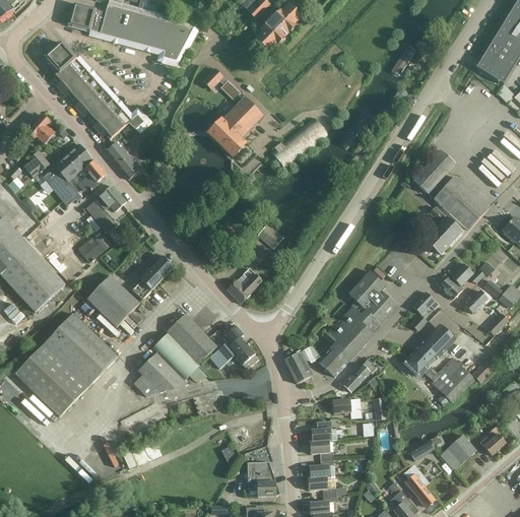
[(0,0),(0,19),(14,11),(15,12),(11,7),(19,0),(23,0),(25,2),(26,2),(25,1),(26,0),(0,0)]
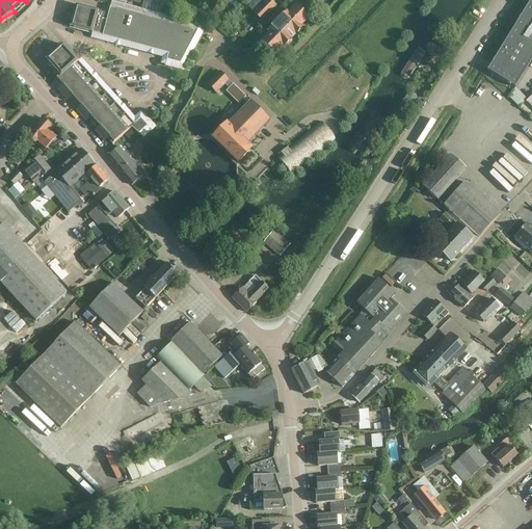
[(108,10),(85,4),(76,2),(70,25),(91,31),(92,29),(102,32),(102,33),(168,51),(165,63),(183,68),(206,24),(159,11),(141,6),(118,0),(110,0),(108,10)]
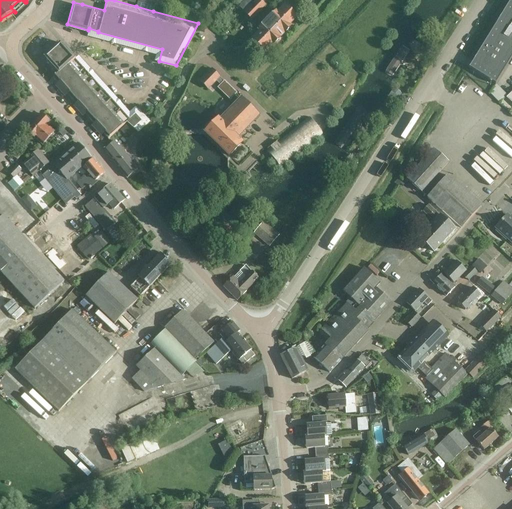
[(138,0),(137,4),(136,6),(153,11),(156,0),(138,0)]
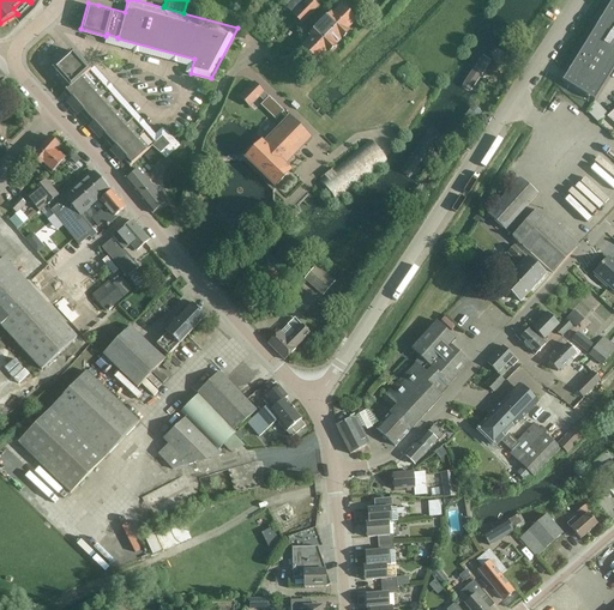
[(299,6),(307,14),(312,10),(304,1),(301,4),(298,0),(293,0),(287,6),(293,12),(299,6)]
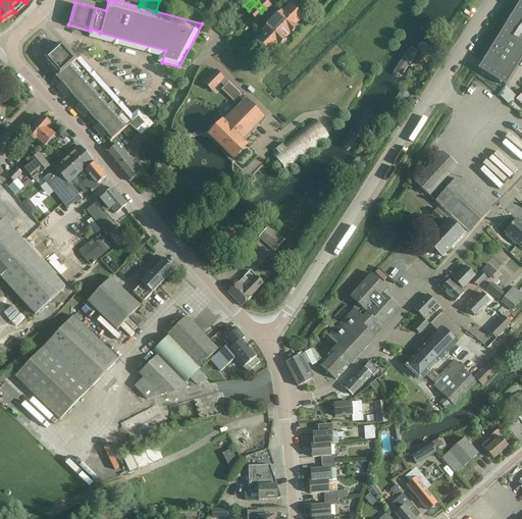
[(259,0),(258,1),(265,8),(270,3),(267,0),(259,0)]
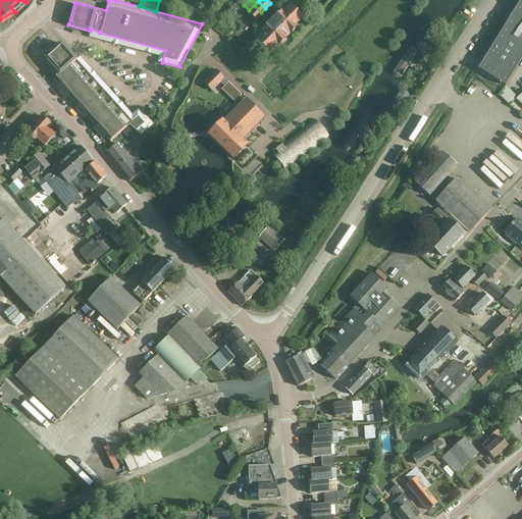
[(505,84),(521,55),(521,0),(518,0),(480,62),(485,65),(482,69),(505,84)]
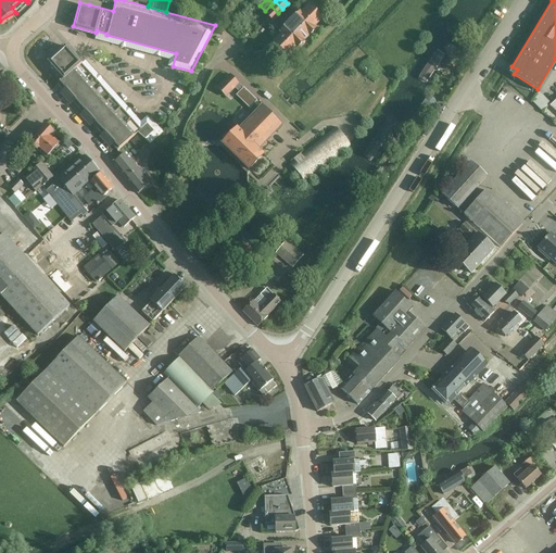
[(300,25),(308,34),(316,26),(314,24),(321,16),(308,3),(301,11),(305,15),(299,22),(301,24),(300,25)]
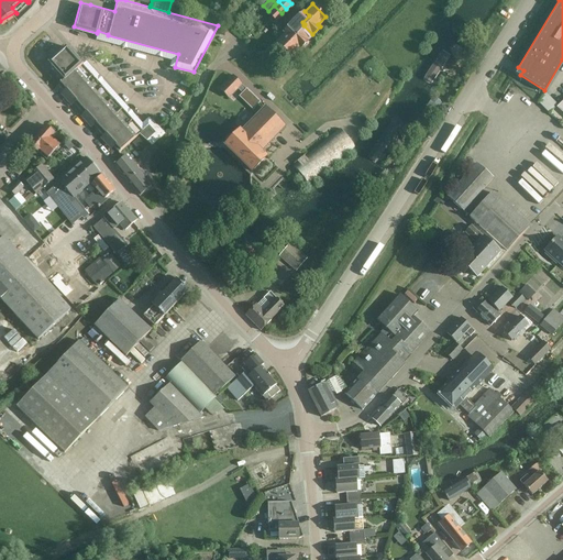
[(268,11),(269,11),(276,19),(282,13),(274,6),(268,11)]
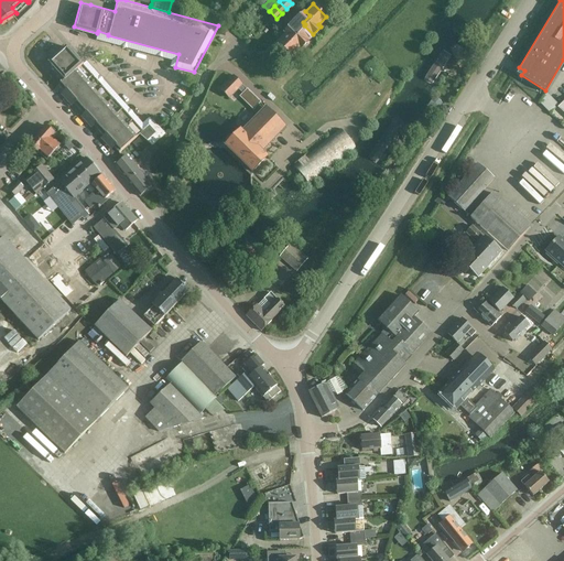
[(290,39),(297,46),(299,45),(301,46),(313,34),(304,25),(305,24),(303,22),(310,15),(305,11),(305,12),(304,10),(294,21),(302,29),(292,38),(291,38),(290,39)]
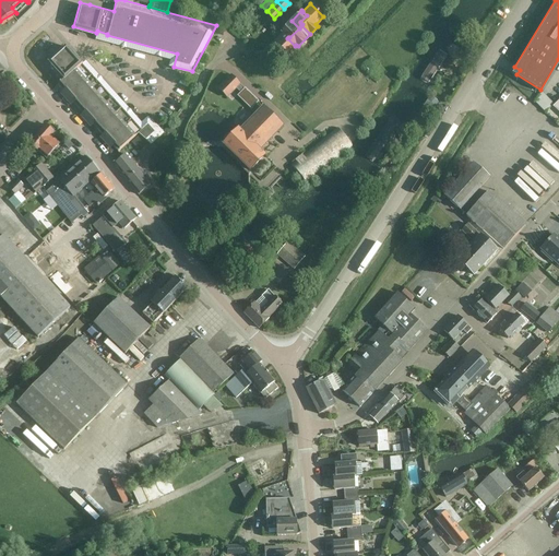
[(299,28),(292,21),(282,30),(283,32),(275,39),(288,52),(295,46),(287,38),(288,37),(289,37),(299,28)]
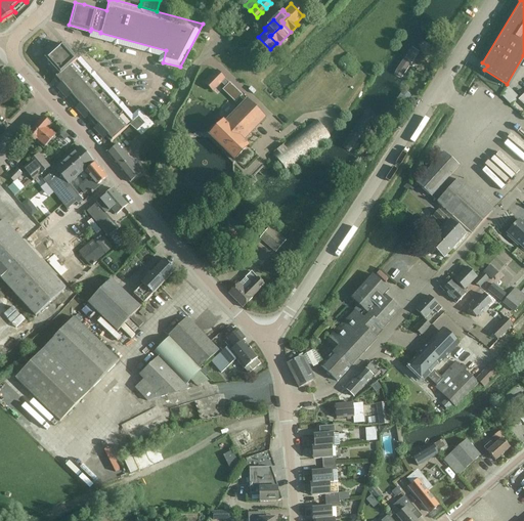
[(425,48),(412,40),(392,71),(402,79),(425,48)]
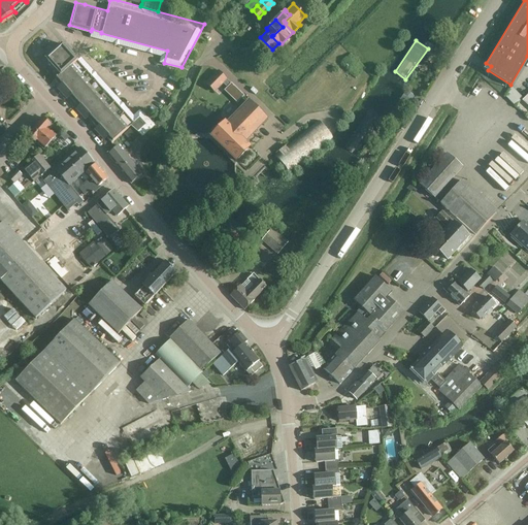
[(155,123),(143,110),(133,121),(62,41),(44,57),(60,74),(55,78),(59,84),(58,86),(67,96),(69,95),(78,104),(76,106),(86,117),(88,116),(97,125),(95,127),(104,137),(106,136),(111,141),(130,124),(142,134),(155,123)]
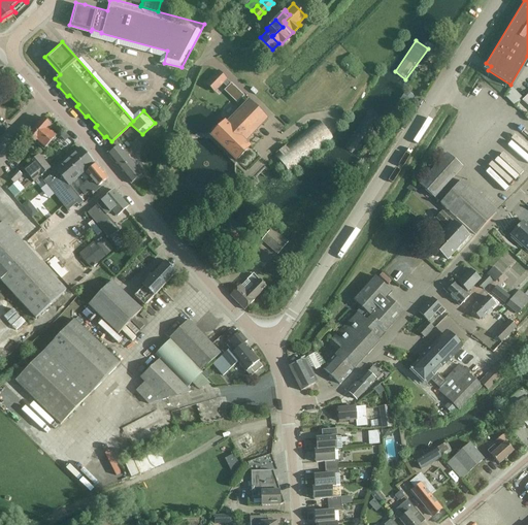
[(219,69),(206,81),(215,90),(226,77),(219,69)]
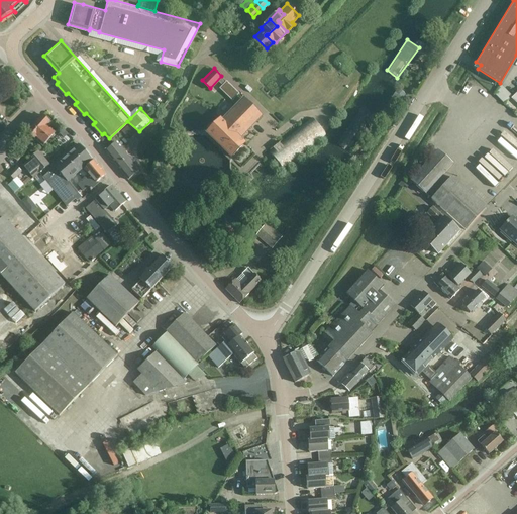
[(501,82),(495,92),(504,101),(512,94),(501,82)]
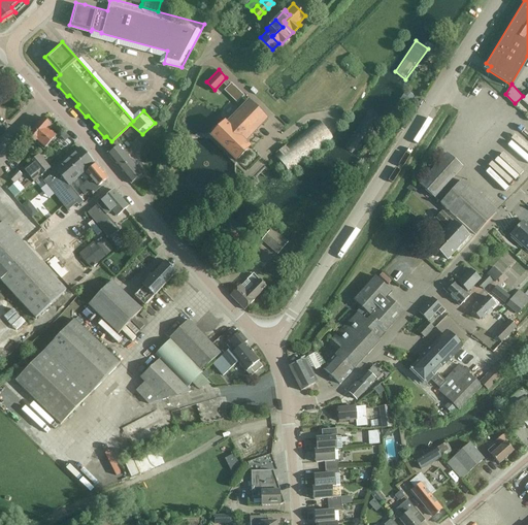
[(398,100),(404,103),(405,105),(414,94),(406,89),(398,100)]
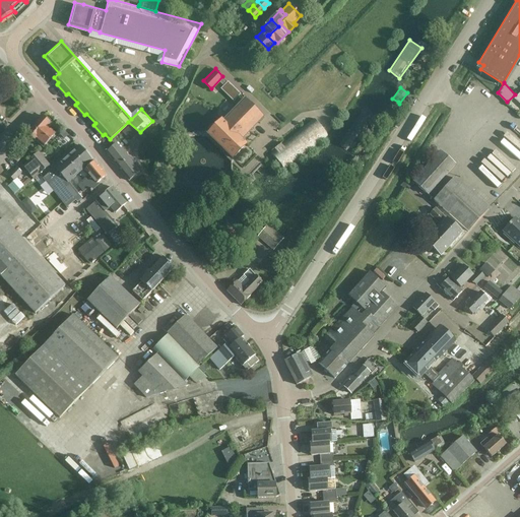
[(245,98),(233,110),(222,120),(221,118),(208,132),(233,156),(246,142),(241,137),(263,115),(245,98)]
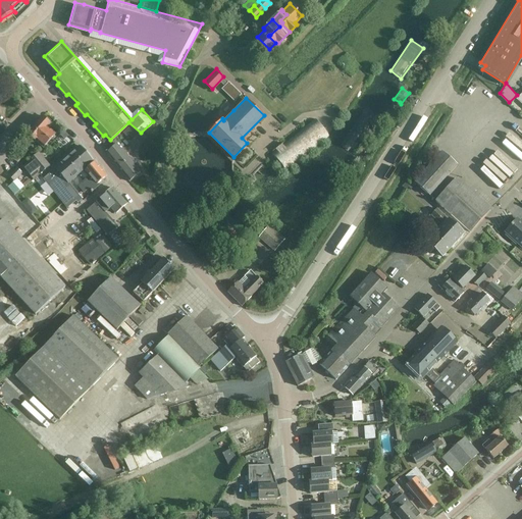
[(382,116),(388,120),(396,110),(388,106),(382,116)]
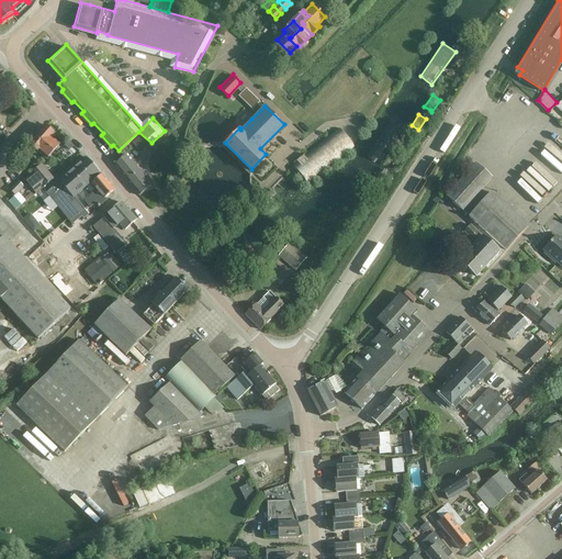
[(30,143),(46,157),(59,142),(51,134),(54,131),(46,124),(30,143)]
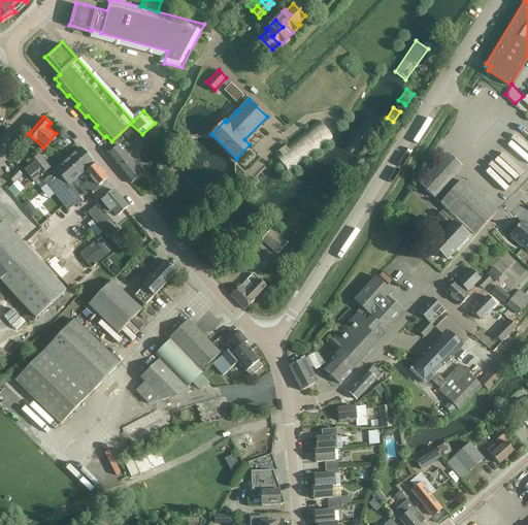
[(332,135),(319,118),(274,153),(289,170),(332,135)]
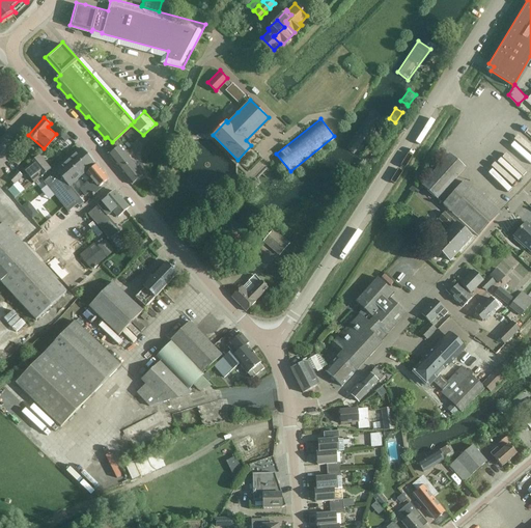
[(70,136),(65,131),(61,135),(65,140),(70,136)]
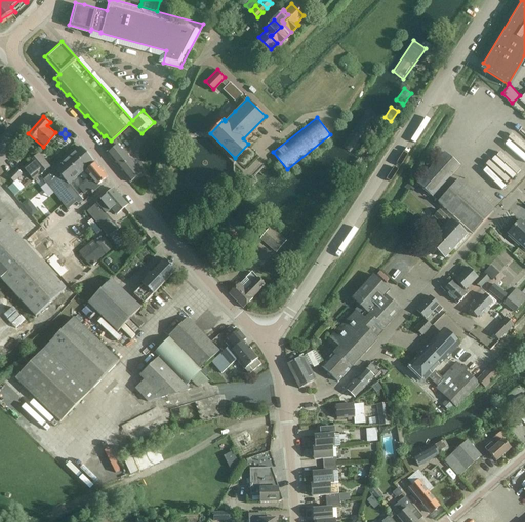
[(14,153),(12,157),(18,161),(29,147),(27,146),(29,143),(25,139),(24,143),(23,142),(14,153)]
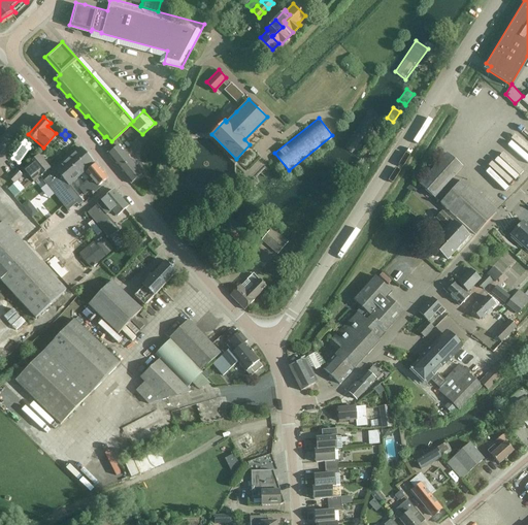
[(142,172),(120,143),(108,153),(131,182),(142,172)]
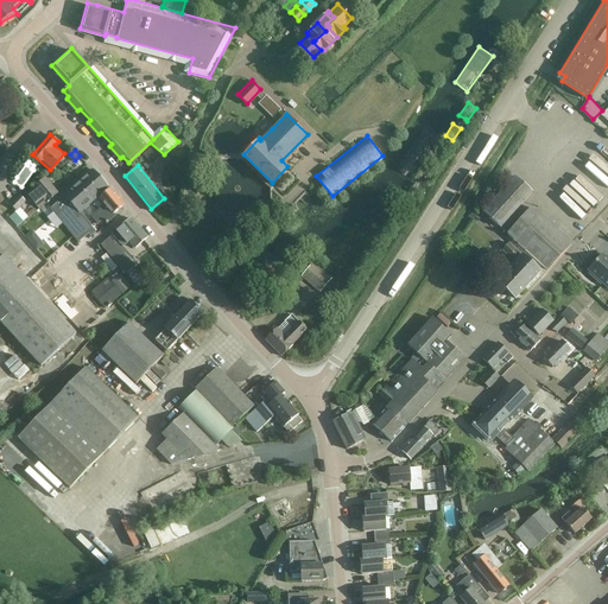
[(93,167),(76,182),(92,199),(108,184),(93,167)]
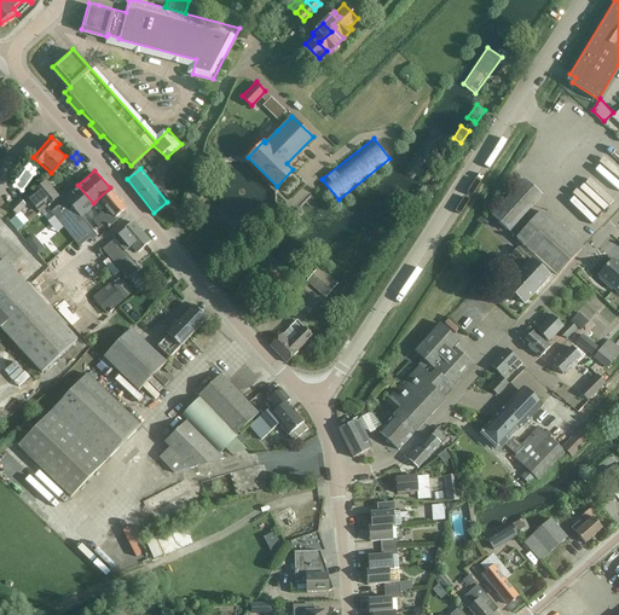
[(524,178),(491,214),(509,230),(542,193),(524,178)]
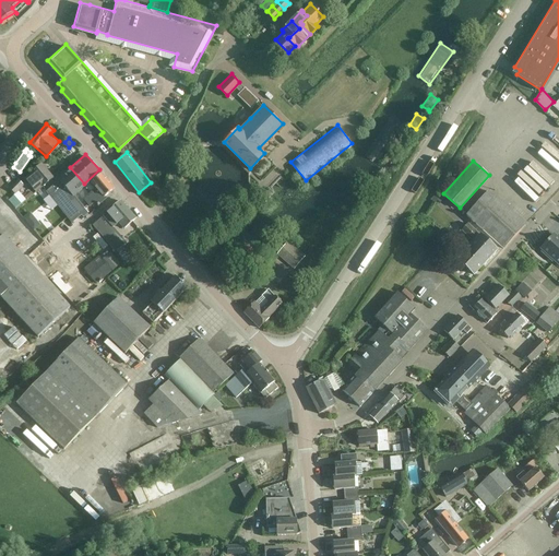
[(43,185),(45,182),(54,175),(42,162),(31,170),(32,170),(25,176),(35,188),(42,182),(43,185)]
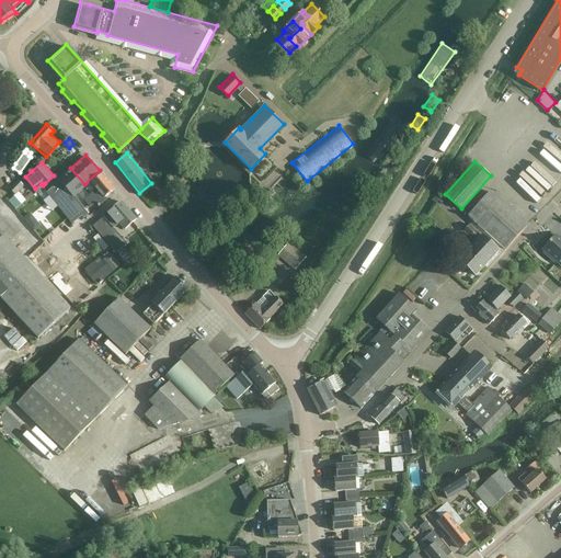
[(50,186),(48,189),(52,194),(56,201),(72,220),(81,213),(79,211),(83,207),(72,195),(84,184),(70,168),(59,179),(56,182),(54,183),(50,186)]
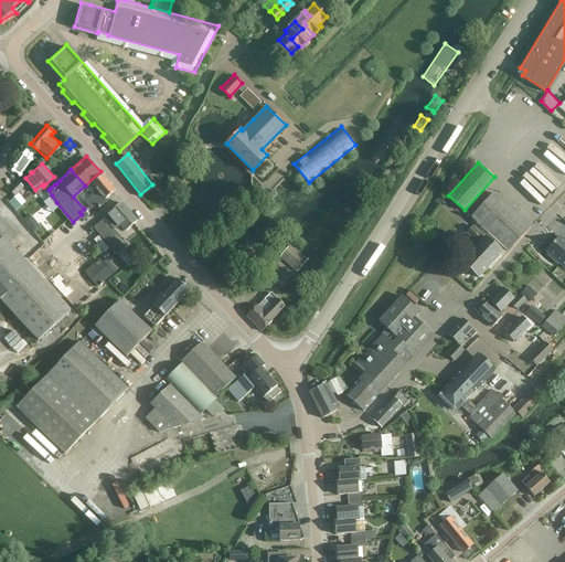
[(98,205),(106,199),(105,198),(116,189),(103,172),(92,182),(97,189),(84,199),(88,203),(94,200),(98,205)]
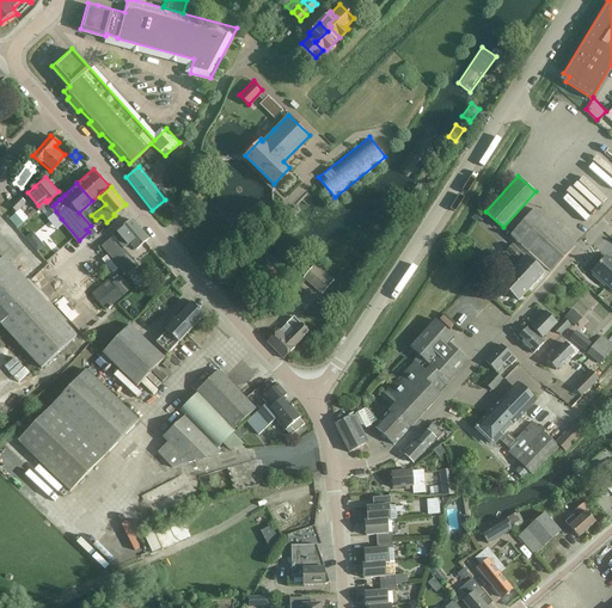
[(11,204),(17,209),(20,206),(17,202),(22,197),(19,194),(11,202),(5,197),(2,201),(2,202),(8,208),(11,204)]
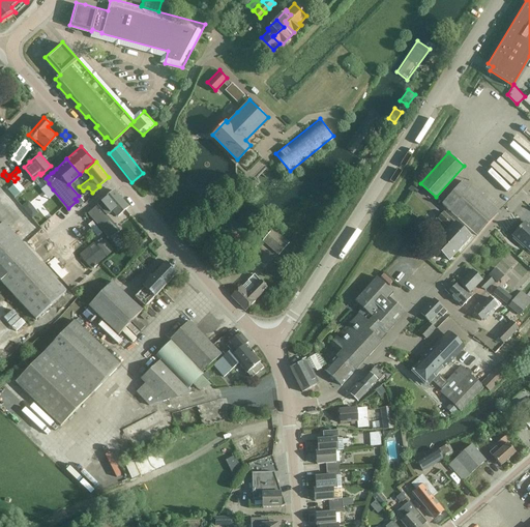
[(442,202),(477,233),(498,210),(463,179),(442,202)]
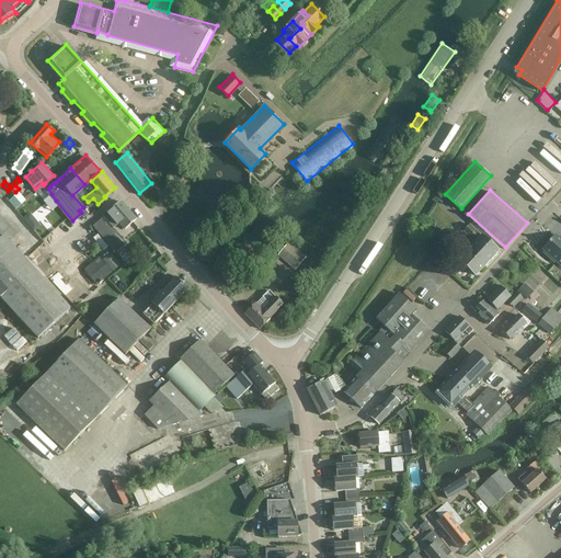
[(437,192),(432,197),(436,202),(438,200),(442,202),(446,196),(444,193),(442,196),(437,192)]
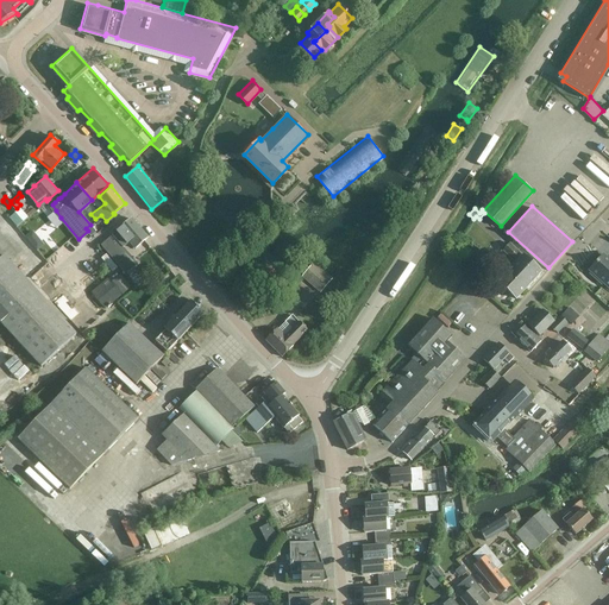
[(16,210),(10,215),(17,225),(23,219),(16,210)]
